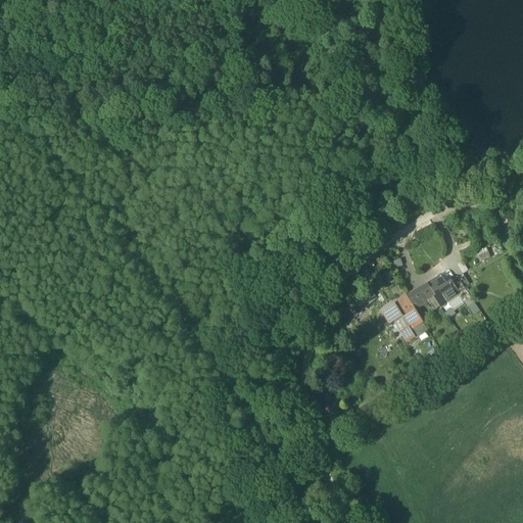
[(486,248),(476,253),(480,263),(490,257),(486,248)]
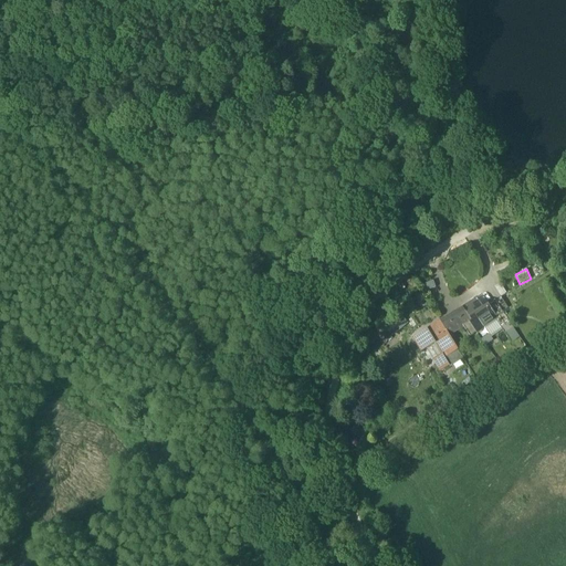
[(436,287),(433,281),(422,285),(426,292),(436,287)]
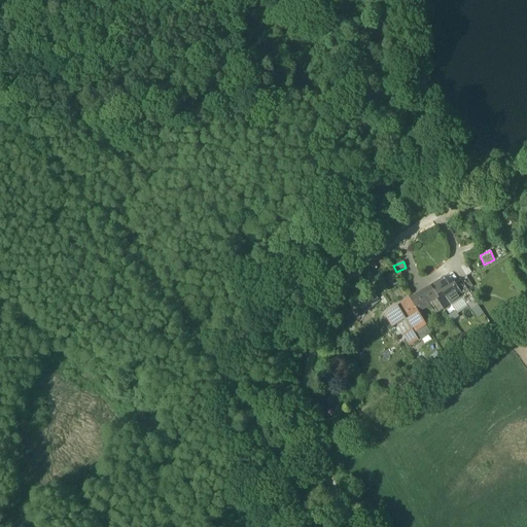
[(466,265),(460,268),(466,277),(471,273),(466,265)]
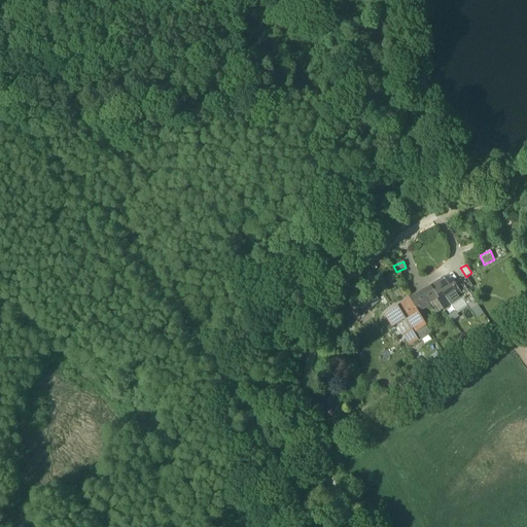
[(449,275),(444,279),(450,288),(454,285),(455,284),(449,275)]
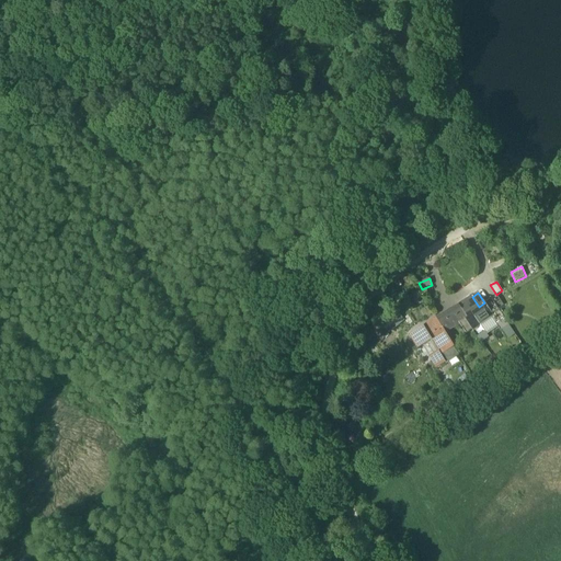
[(504,306),(496,295),(491,298),(499,309),(504,306)]
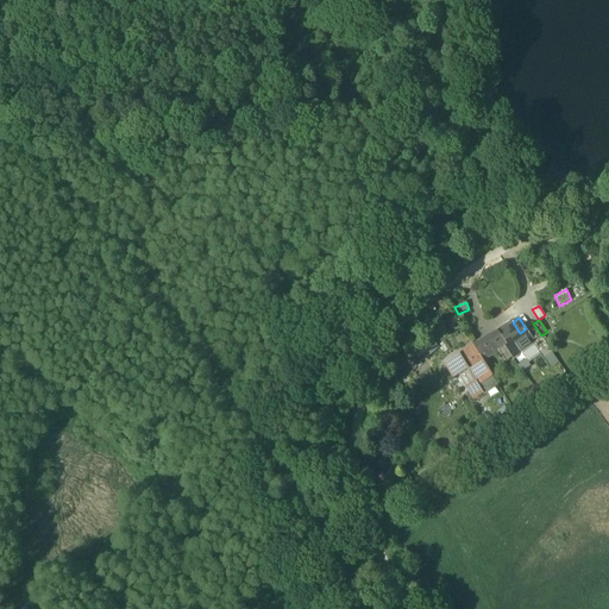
[(513,322),(498,332),(507,346),(500,351),(503,357),(509,352),(513,358),(521,352),(533,344),(534,343),(525,330),(520,333),(513,322)]
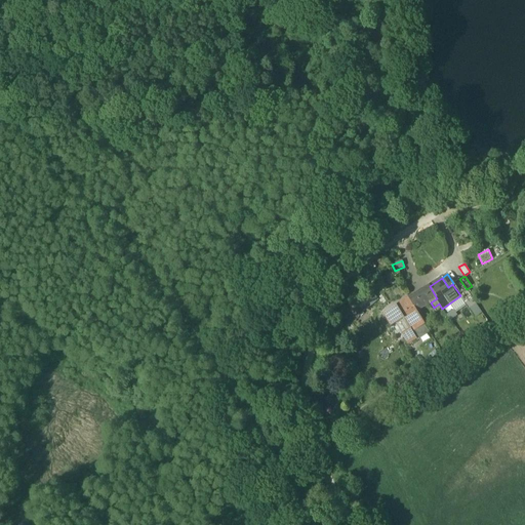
[(467,306),(468,309),(470,308),(476,304),(467,289),(459,279),(453,283),(452,284),(460,295),(459,296),(467,306)]
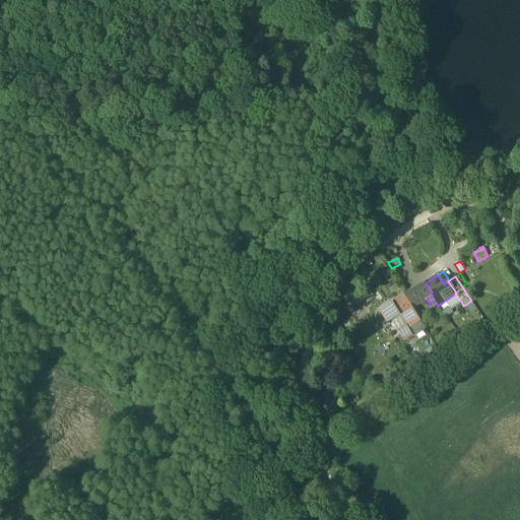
[(412,308),(427,300),(433,296),(426,283),(404,296),(412,308)]
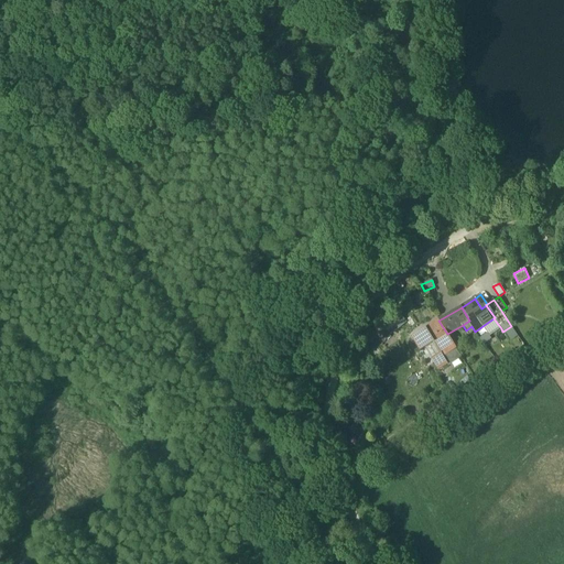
[(490,336),(501,328),(494,318),(483,326),(490,336)]
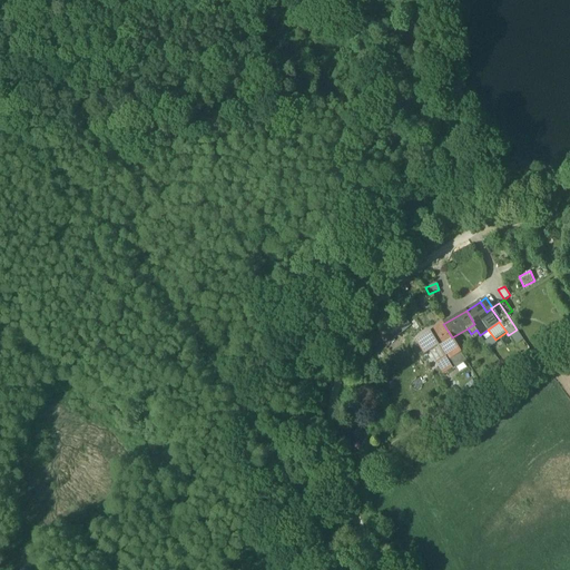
[(439,346),(445,357),(448,361),(461,352),(452,337),(443,324),(430,332),(439,346)]
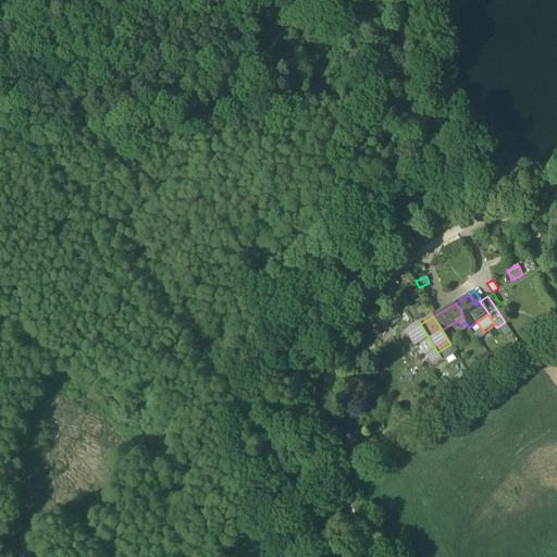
[(386,333),(378,322),(370,329),(379,338),(386,333)]
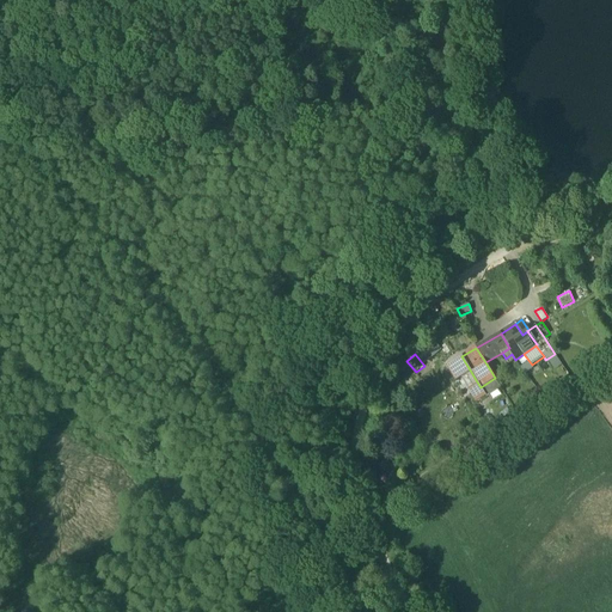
[(562,365),(555,354),(548,359),(555,369),(562,365)]
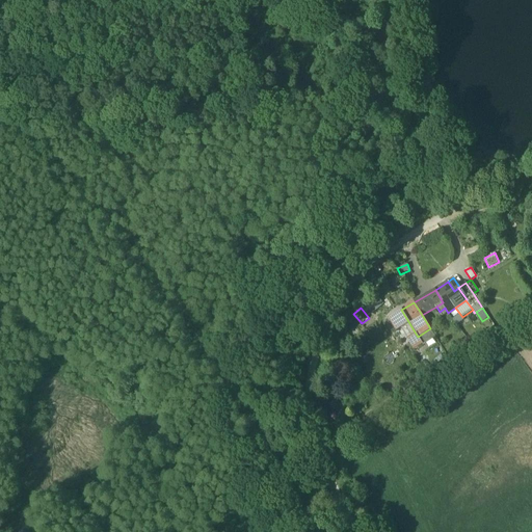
[(401,327),(409,323),(401,310),(389,317),(394,326),(398,324),(401,327)]
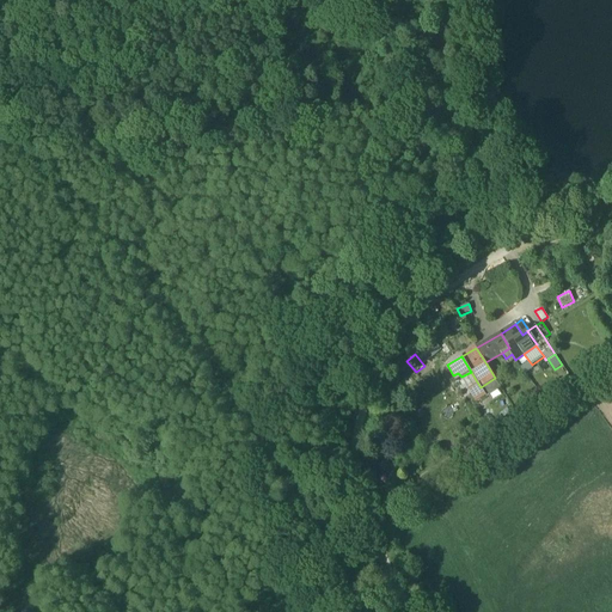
[(461,377),(469,389),(472,387),(478,384),(471,372),(461,377)]
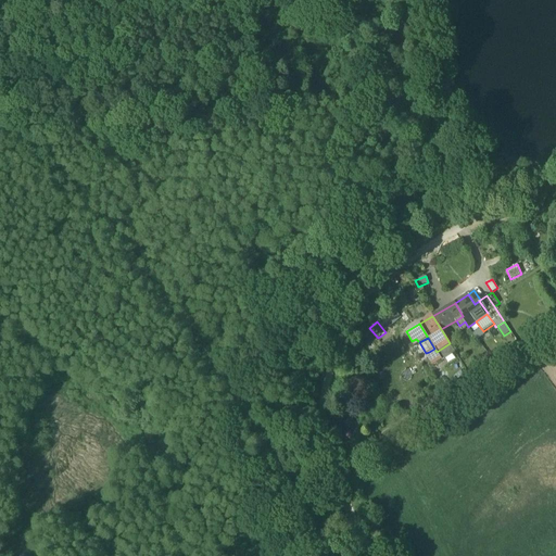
[(454,351),(450,343),(437,352),(434,349),(429,352),(436,363),(441,359),(454,351)]
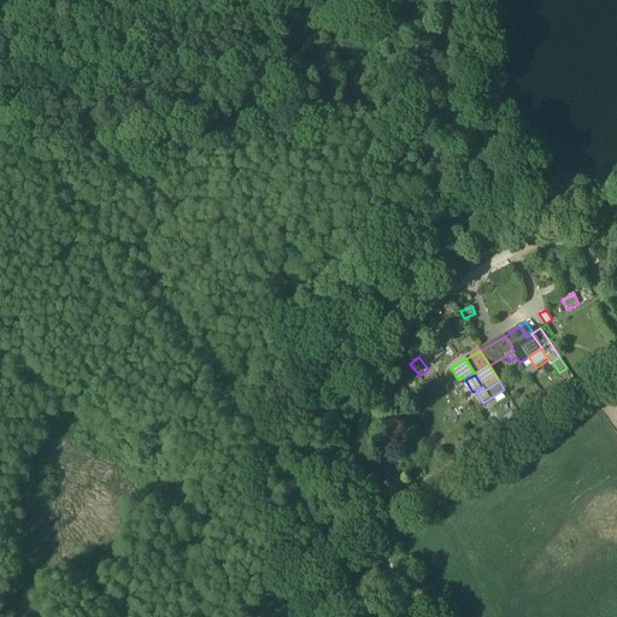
[(483,403),(476,391),(472,392),(481,405),(483,403)]
